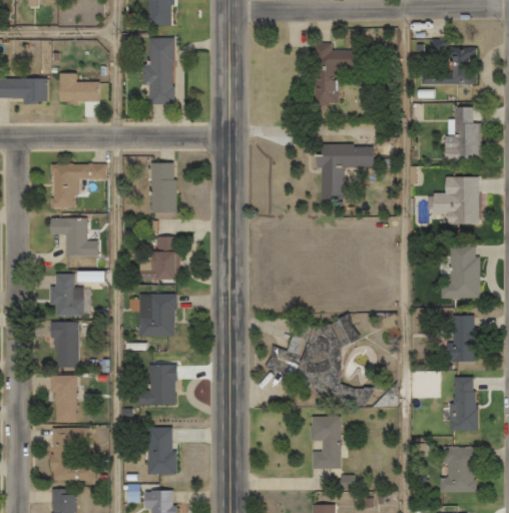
[(159,0),(160,29),(185,29),(185,10),(188,10),(188,0),(159,0)]
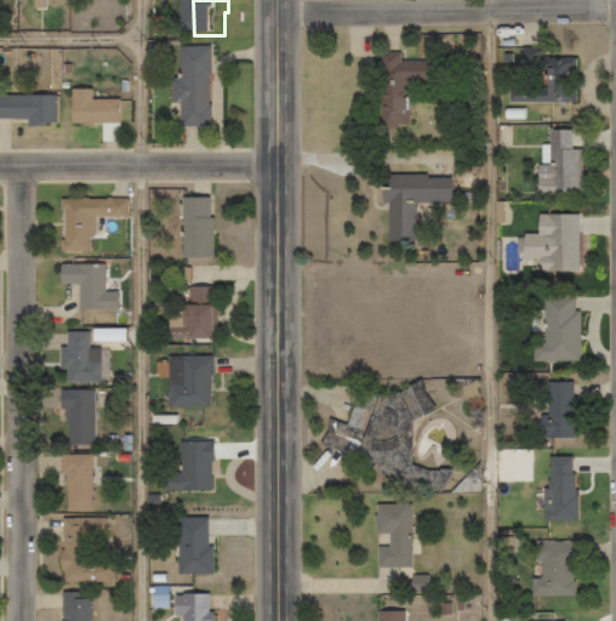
[(197,50),(198,81),(187,81),(188,103),(197,103),(197,129),(227,129),(226,49),(197,50)]
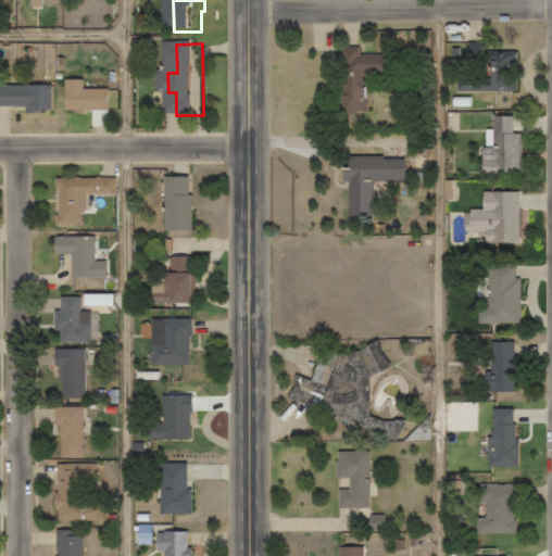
[(342,48),(341,112),(368,112),(369,75),(379,75),(379,53),(363,53),(363,48),(342,48)]
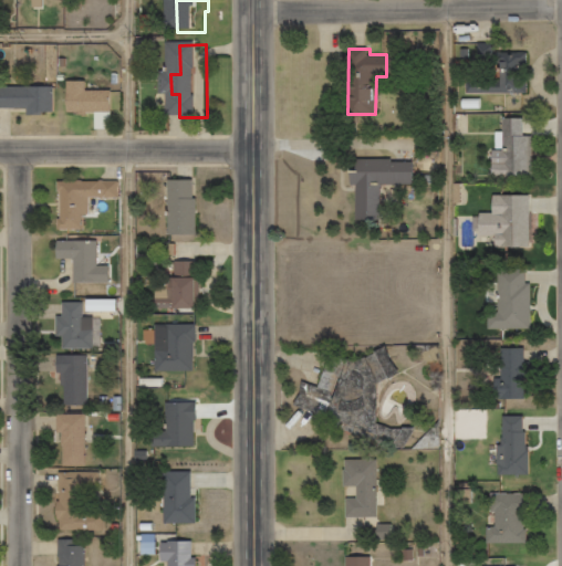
[(529,93),(529,53),(499,53),(499,93),(529,93)]
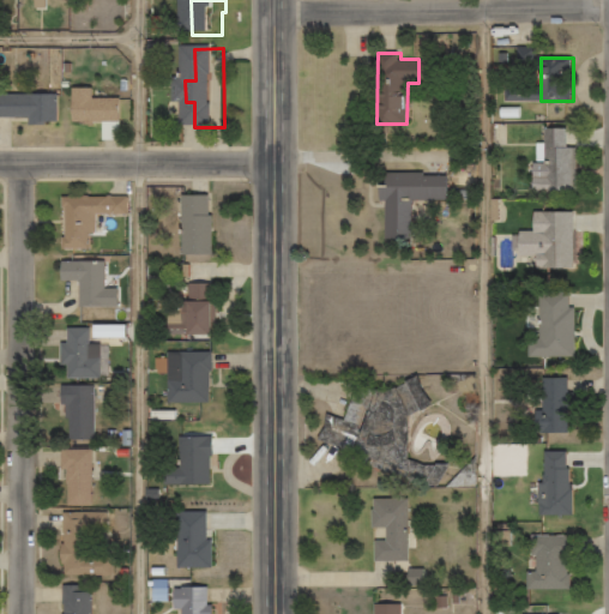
[(86,92),(86,126),(133,126),(133,103),(107,103),(107,92),(86,92)]
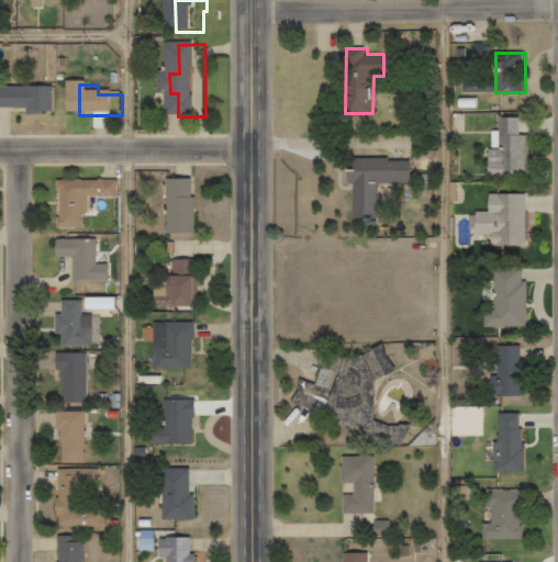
[(7,90),(7,111),(41,111),(41,117),(54,117),(54,115),(65,115),(65,90),(7,90)]
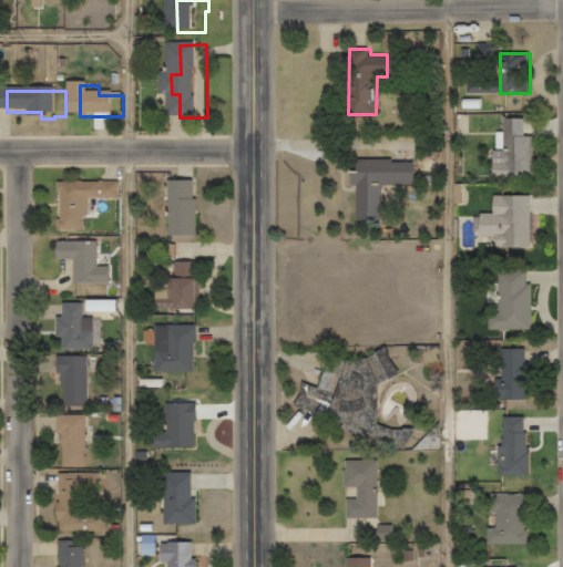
[(530,117),(504,117),(504,132),(494,132),(494,176),(530,176),(530,117)]
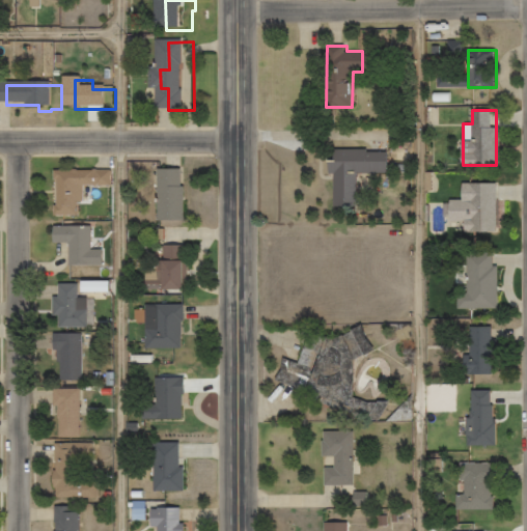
[(333,149),(333,161),(328,161),(328,173),(333,173),(333,207),(358,207),(358,172),(387,173),(387,149),(333,149)]
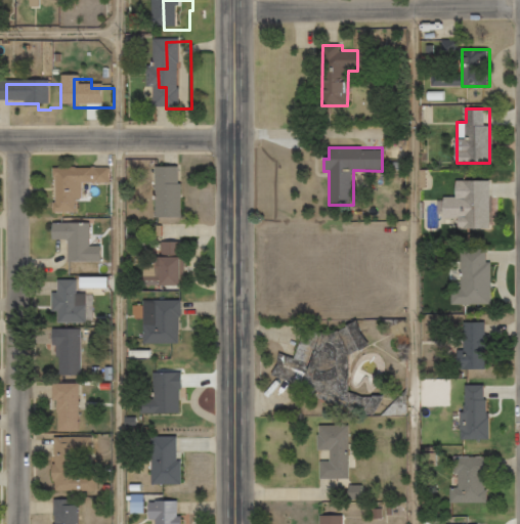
[(155,217),(181,217),(181,167),(155,167),(155,217)]
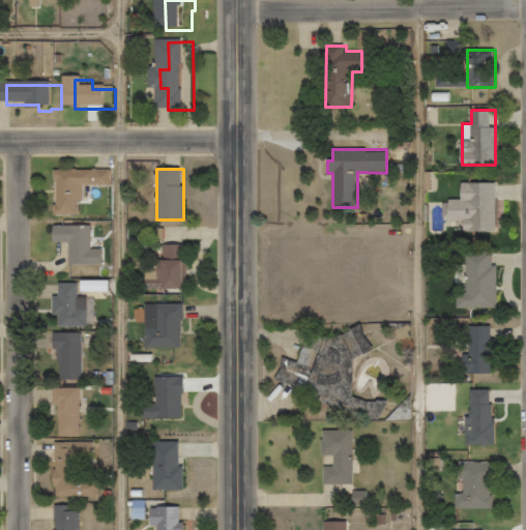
[(54,170),(54,215),(81,215),(81,184),(111,184),(111,170),(54,170)]
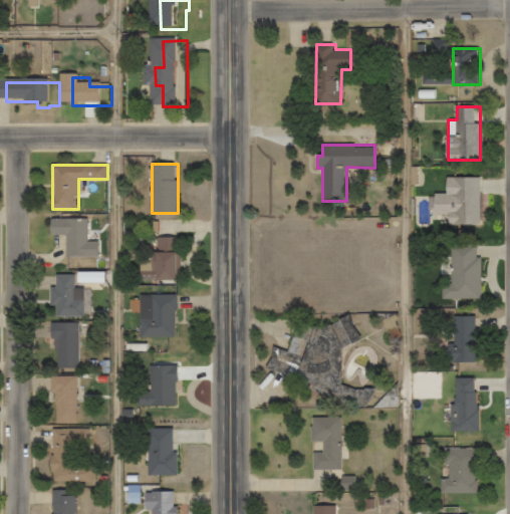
[(482,178),(446,177),(446,194),(435,194),(434,214),(449,215),(449,224),(481,225),(482,178)]
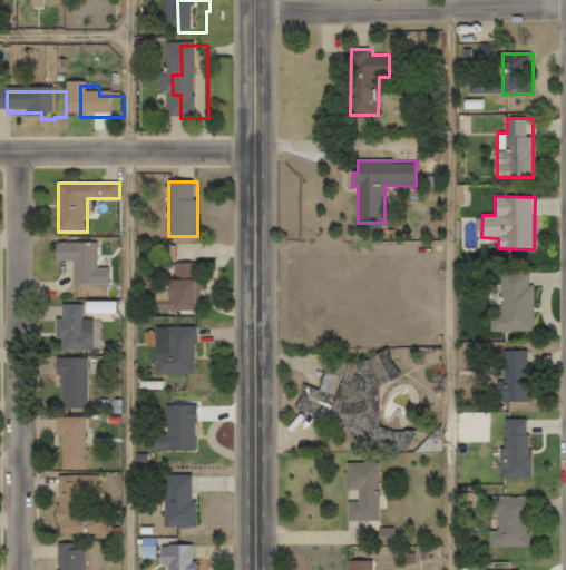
[(97,243),(57,243),(57,261),(74,262),(74,286),(111,286),(111,267),(97,267),(97,243)]
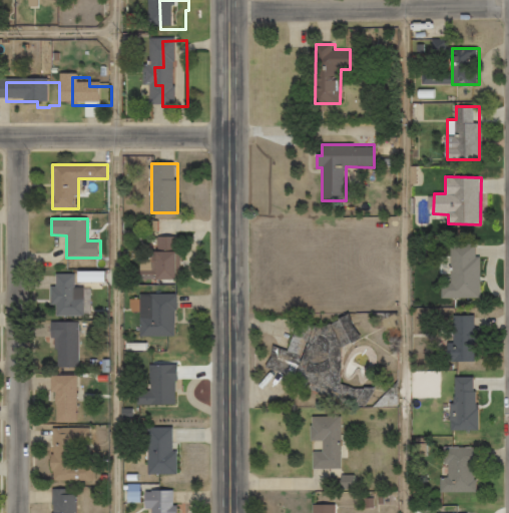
[(178,237),(154,236),(154,270),(139,270),(139,280),(177,280),(178,237)]
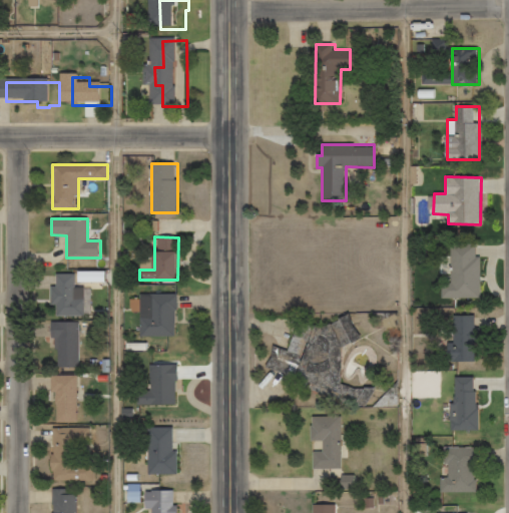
[(451,243),(452,298),(481,298),(481,243),(451,243)]
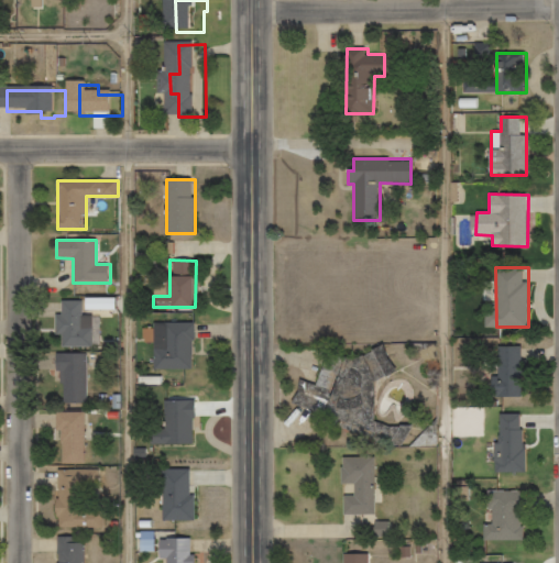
[(92,346),(92,316),(83,316),(83,301),(59,301),(59,346),(92,346)]
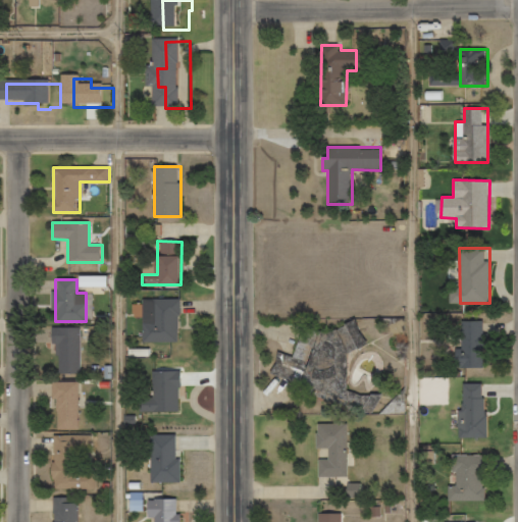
[(143,342),(179,342),(179,299),(143,299),(143,342)]
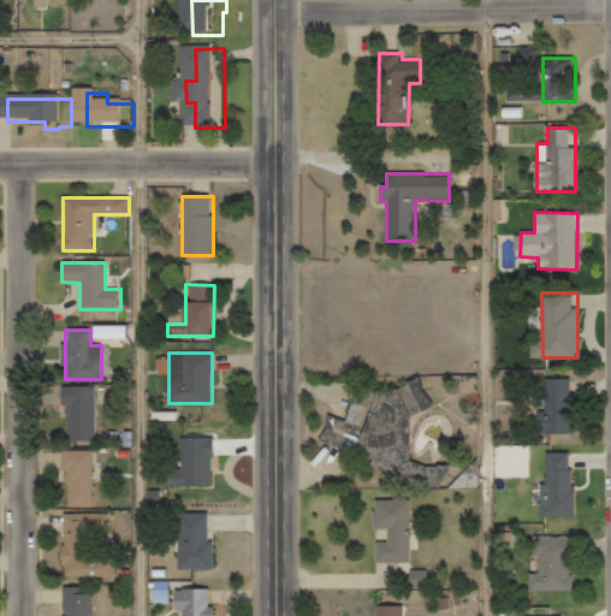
[(357,391),(346,420),(339,420),(325,414),(320,427),(326,440),(417,485),(421,485),(431,487),(440,489),(449,466),(425,466),(408,458),(410,416),(431,408),(420,379),(385,392),(357,391)]
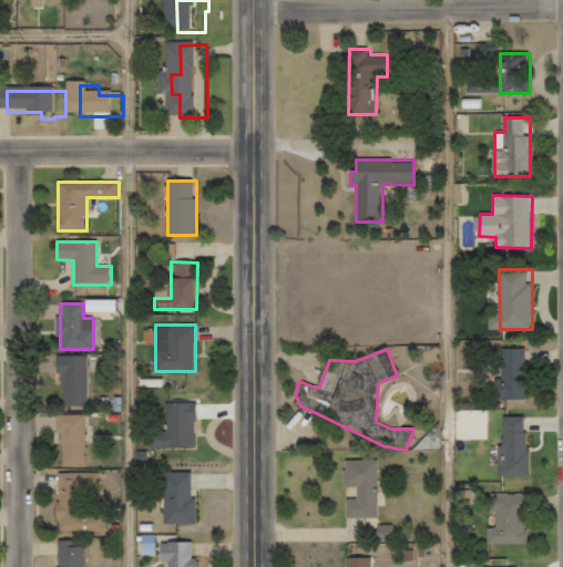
[(529,349),(497,349),(497,400),(529,400),(529,349)]
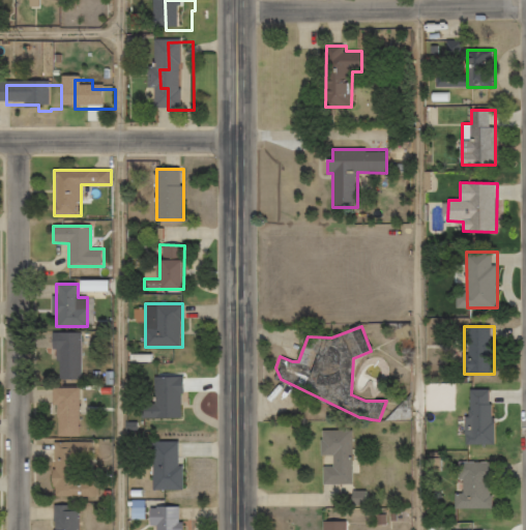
[(59,349),(59,380),(82,380),(82,332),(53,332),(53,349),(59,349)]
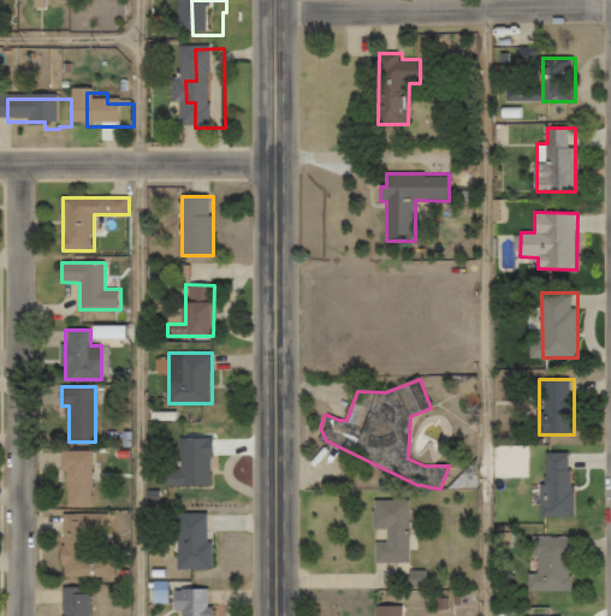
[(212,485),(212,437),(181,437),(181,469),(165,469),(165,485),(212,485)]
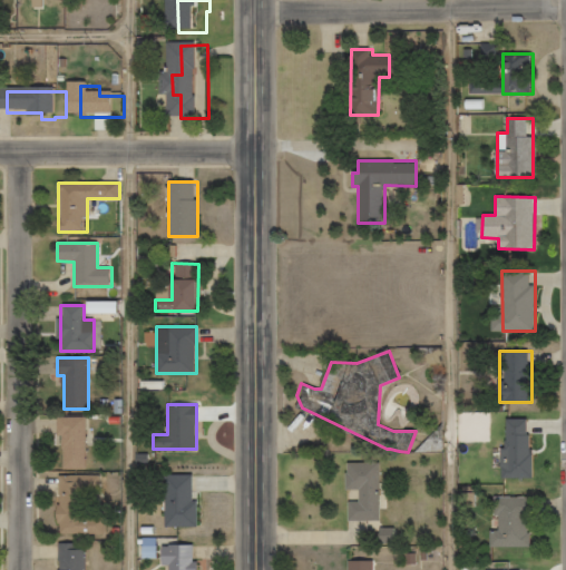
[(87,469),(87,418),(60,418),(60,469),(87,469)]
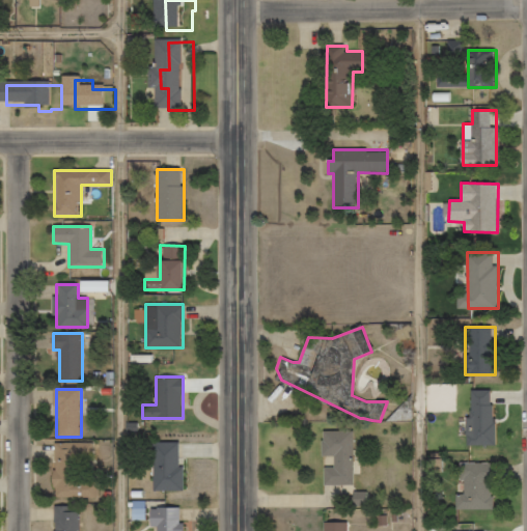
[(468,445),(495,445),(494,390),(468,390),(468,445)]
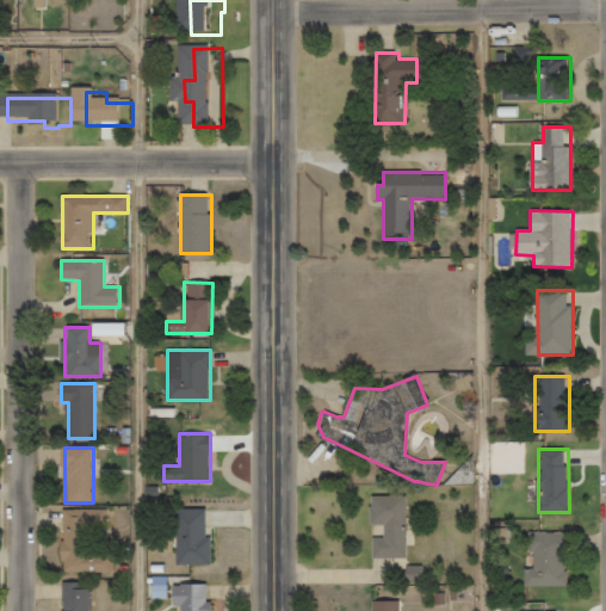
[(407,559),(407,495),(371,495),(371,525),(383,525),(383,537),(373,537),(373,559),(407,559)]
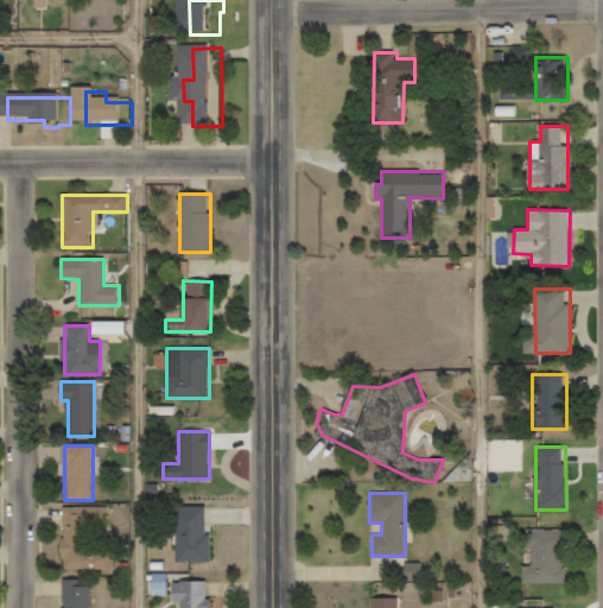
[(176,562),(209,562),(209,506),(176,506),(176,562)]
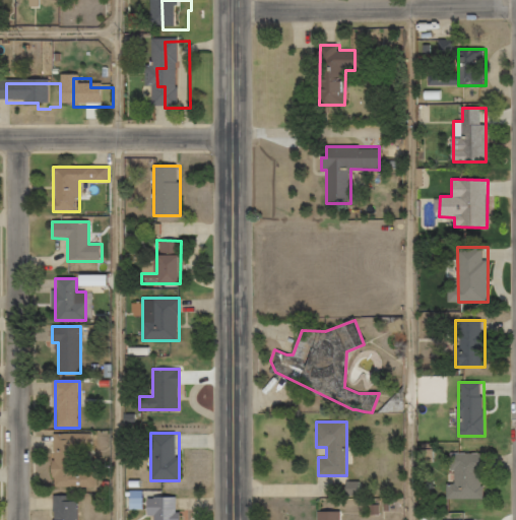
[(93,434),(53,434),(53,488),(93,488),(93,434)]
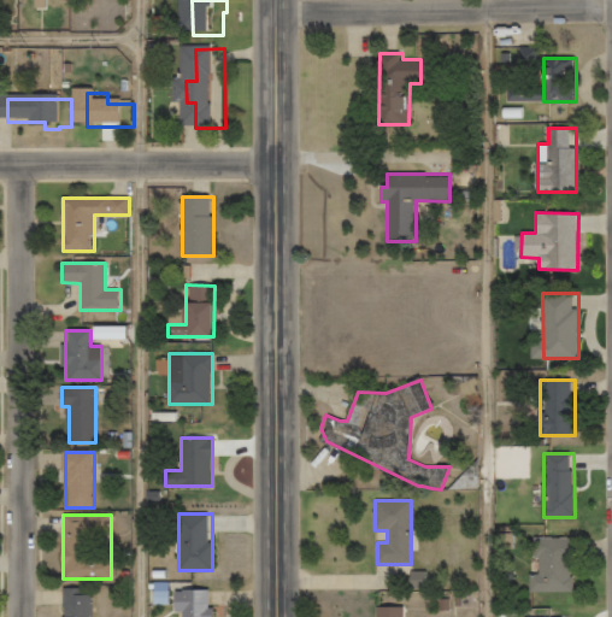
[(572,538),(535,538),(535,574),(531,573),(530,592),(572,592),(572,538)]
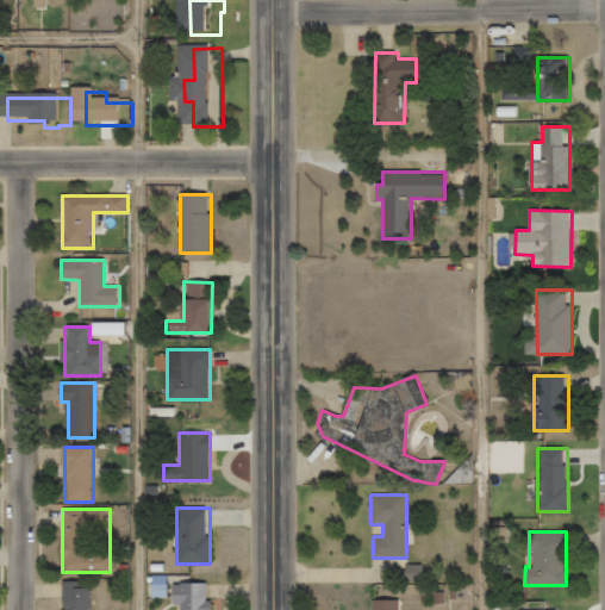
[(405,582),(422,582),(422,565),(405,565),(405,582)]
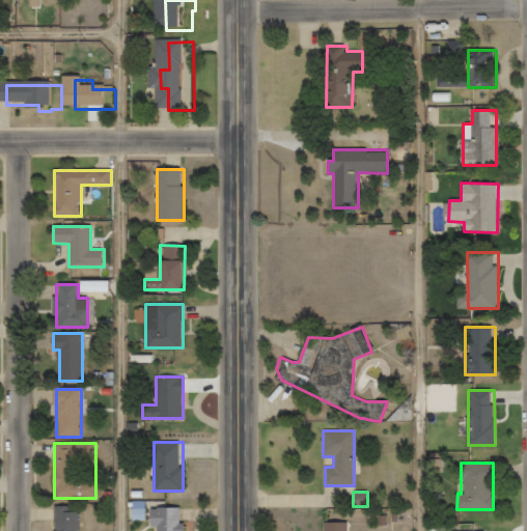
[(53,530),(79,530),(80,506),(54,506),(53,530)]
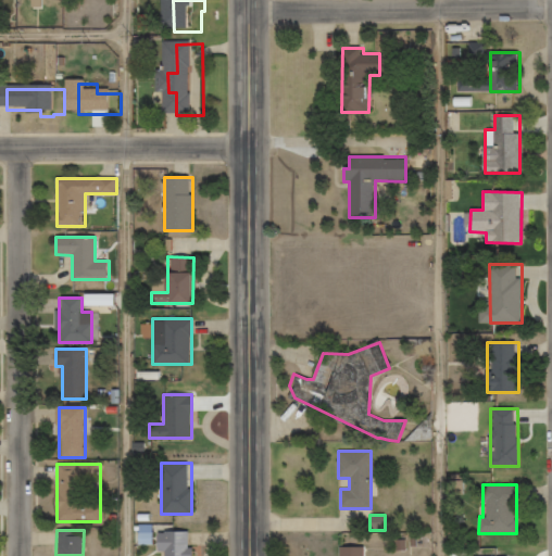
[(158,531),(158,552),(165,552),(164,555),(190,555),(191,532),(158,531)]
